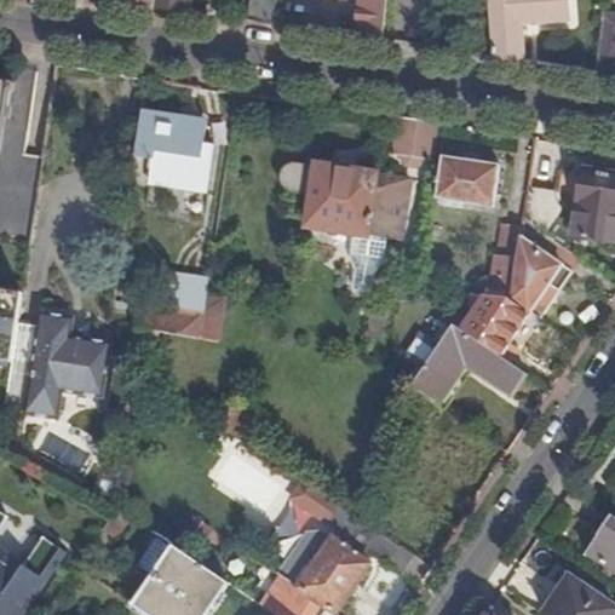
[(248,0),(246,18),(270,22),(272,0),(248,0)]
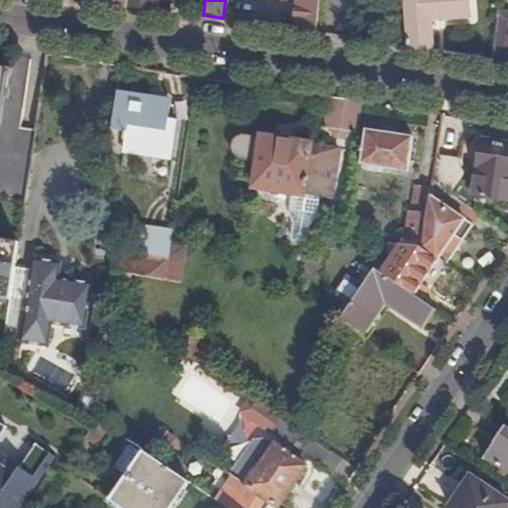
[(294,0),(291,28),(313,32),(316,0),(294,0)]
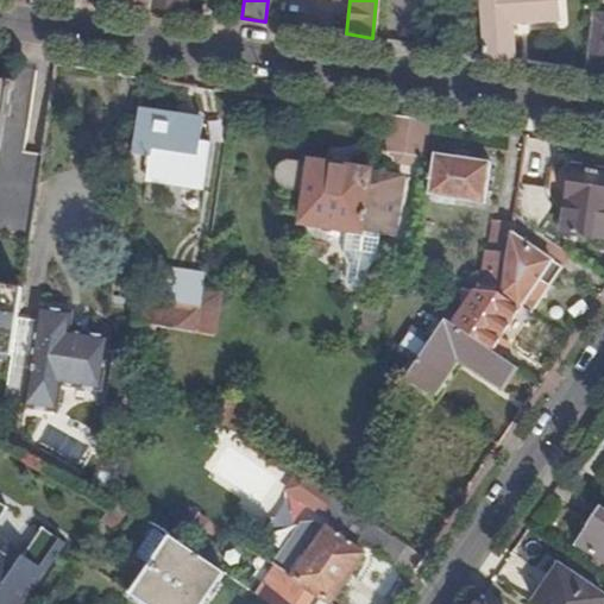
[(477,0),(482,55),(513,58),(509,21),(558,19),(555,0),(477,0)]
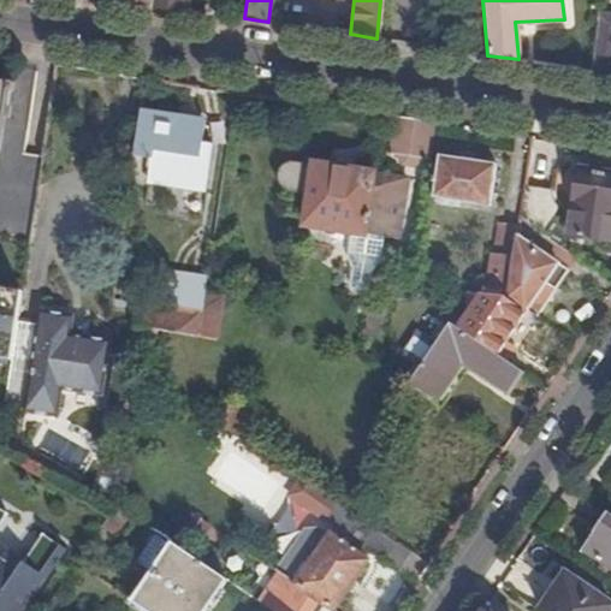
[(610,25),(594,24),(589,70),(600,71),(609,72),(610,51),(610,25)]
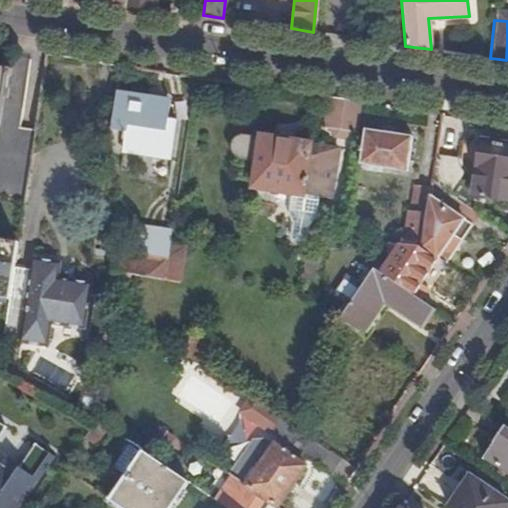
[(11,66),(0,64),(0,104),(5,72),(10,72),(11,66)]
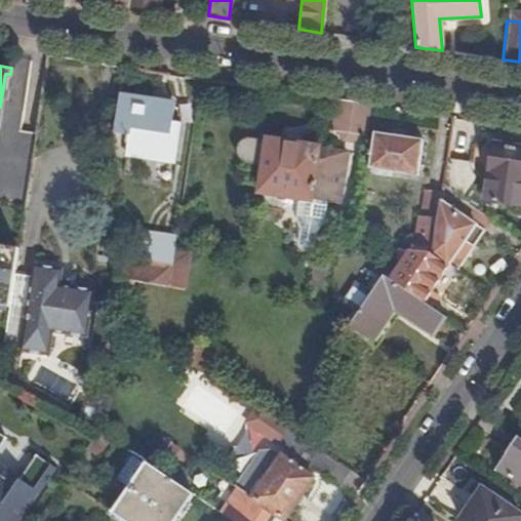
[(172,99),(118,91),(112,133),(127,136),(125,152),(173,158),(178,120),(170,119),(172,99)]
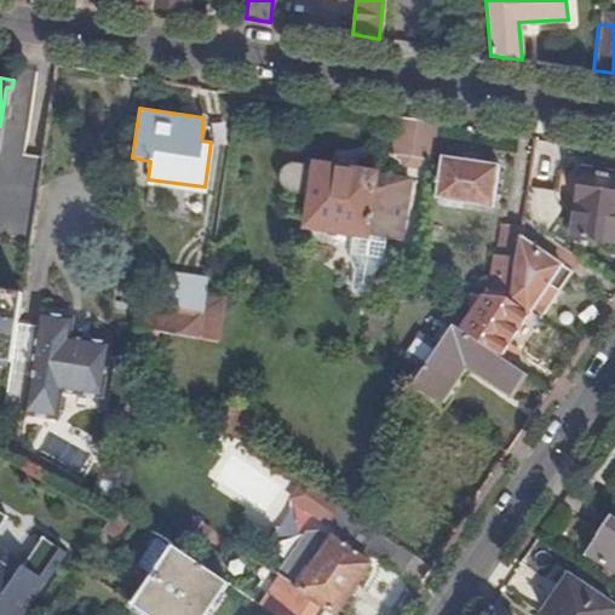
[(402,162),(406,164),(413,115),(395,113),(390,151),(397,153),(402,162)]
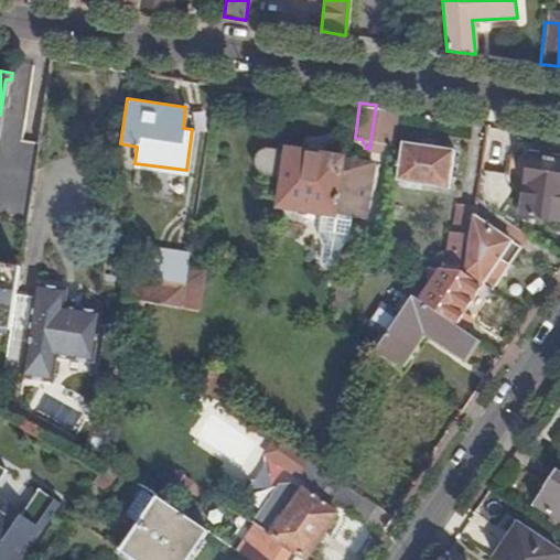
[(391,143),(397,108),(376,105),(369,149),(377,150),(385,143),(391,143)]
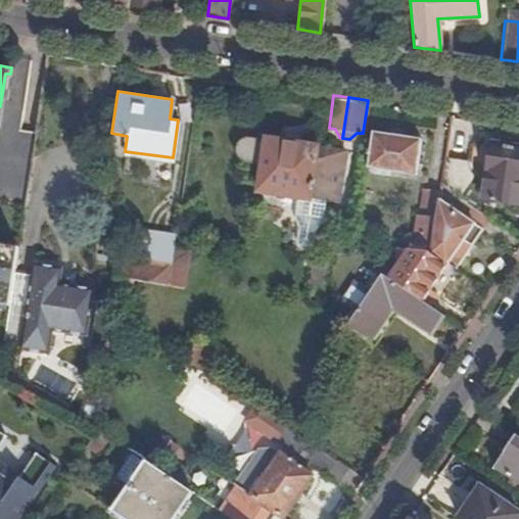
[(366,164),(373,166),(380,167),(380,172),(383,172),(384,168),(414,172),(419,137),(371,130),(366,164)]
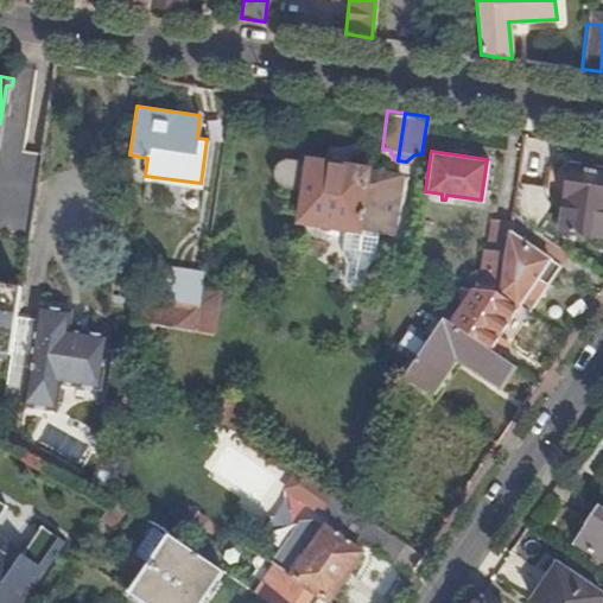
[(388,230),(397,172),(284,157),(278,159),(274,165),(272,172),(273,181),(281,188),(302,191),(298,219),(346,224),(376,229),(388,230)]
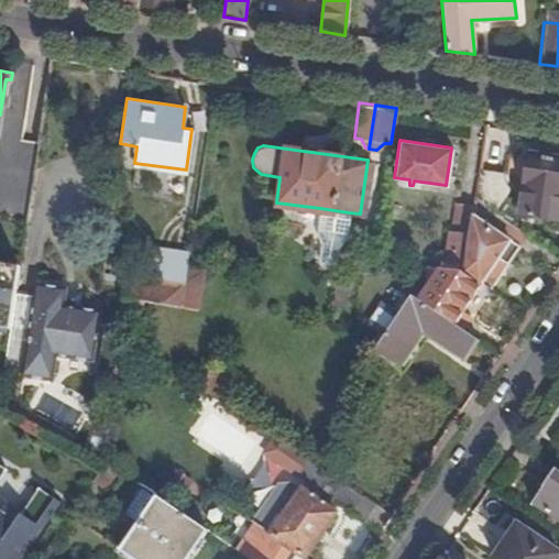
[(558,218),(558,195),(556,195),(557,186),(558,186),(558,155),(527,152),(518,211),(558,218)]
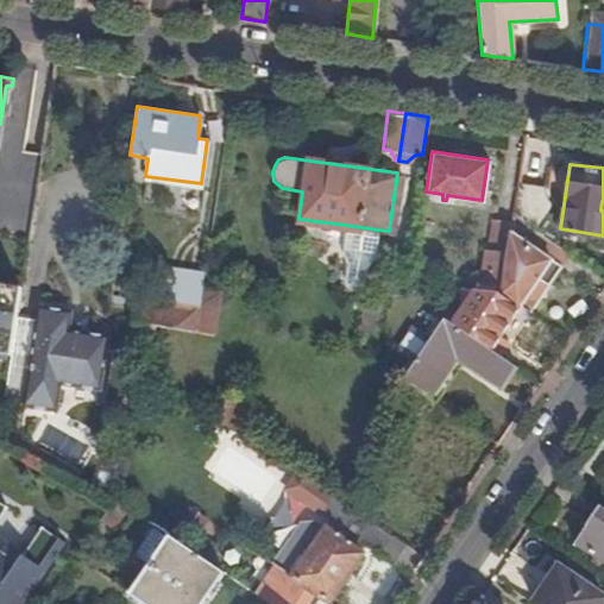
[(401,172),(397,172),(389,231),(392,232),(401,172)]
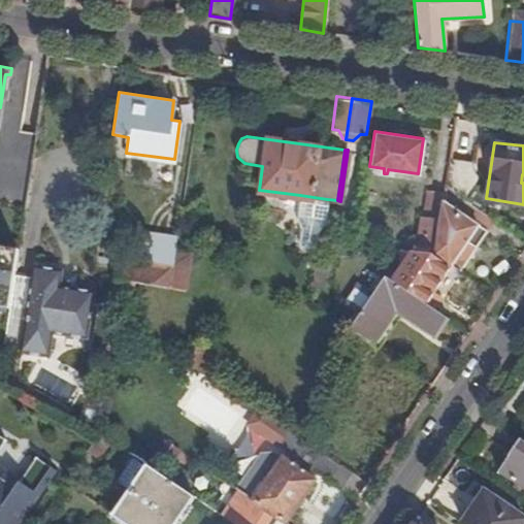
[(453,179),(473,181),(475,159),(454,158),(453,179)]
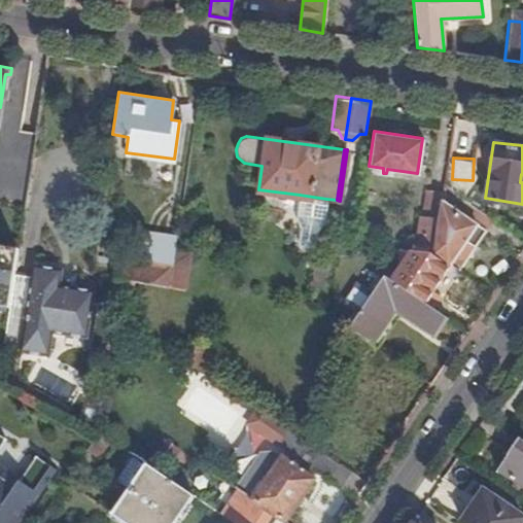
[(491,217),(443,185),(442,189),(432,250),(415,247),(413,247),(390,279),(431,306),(440,294),(431,289),(449,262),(465,238),(474,244),(491,217)]
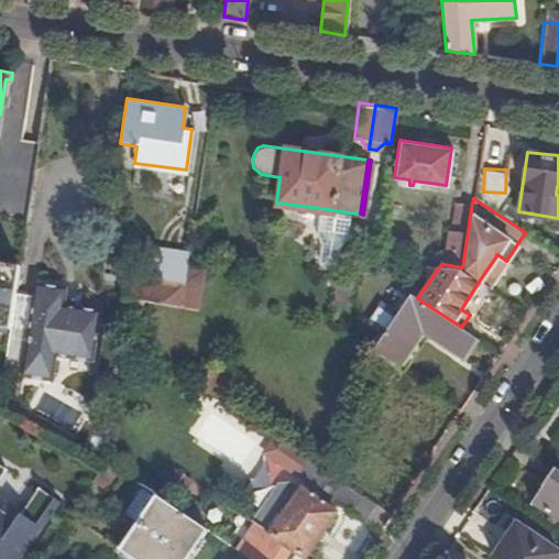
[(462,267),(472,203),(460,201),(452,255),(445,254),(444,264),(462,267)]
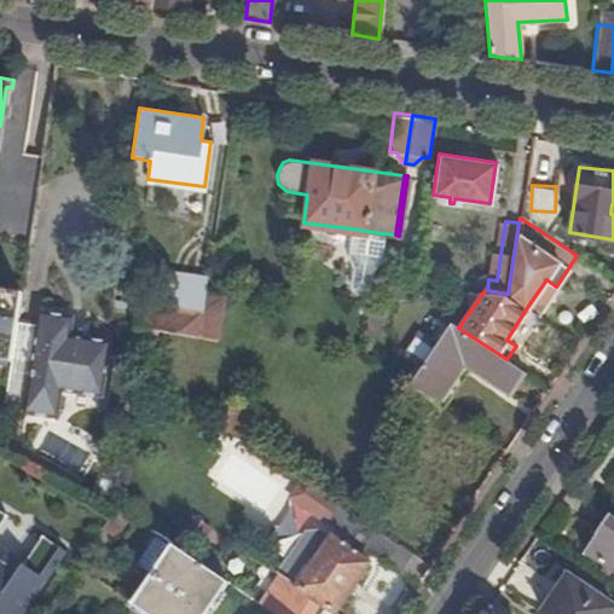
[(383,233),(352,229),(348,255),(353,266),(351,283),(354,288),(366,289),(370,287),(372,268),(381,259),(383,233)]
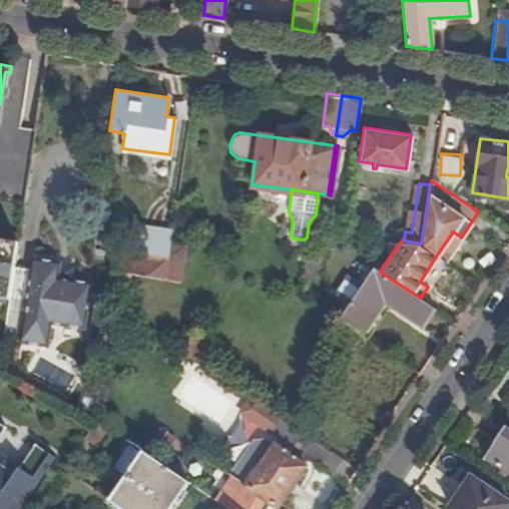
[(170,240),(171,229),(134,224),(129,251),(135,252),(132,273),(164,278),(170,240)]
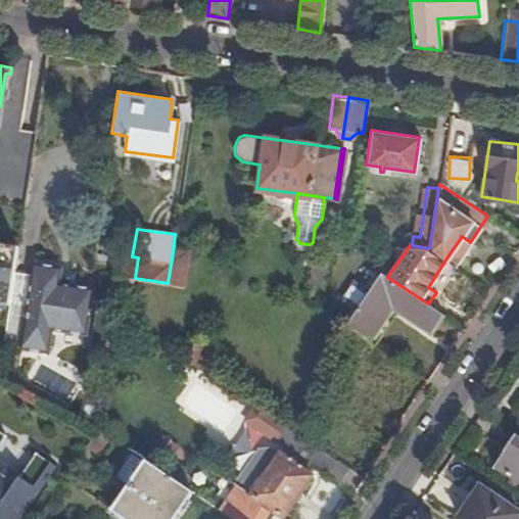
[(455,266),(470,242),(462,236),(445,260),(455,266)]
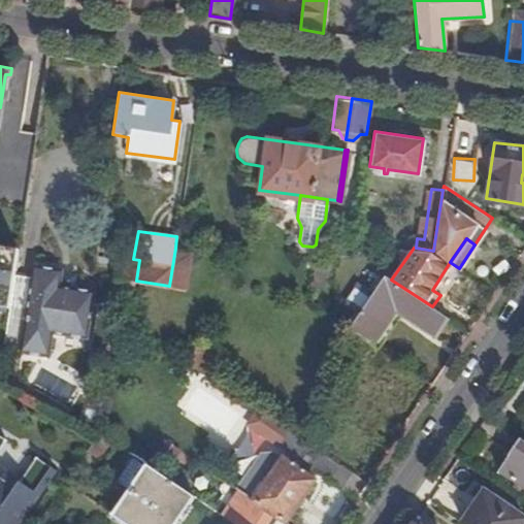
[(17,251),(17,249),(0,246),(0,306),(7,307),(13,273),(17,251)]
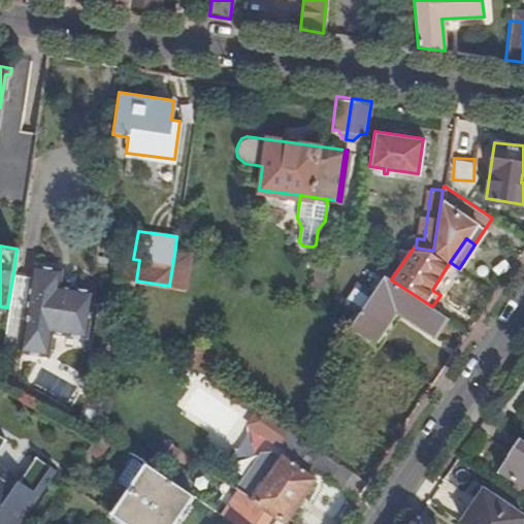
[(190,251),(175,248),(169,286),(185,288),(190,251)]
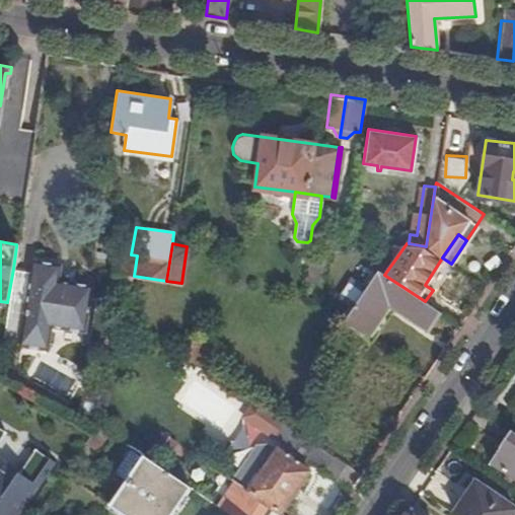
[(137,255),(131,254),(118,252),(117,262),(116,273),(132,276),(134,276),(137,255)]
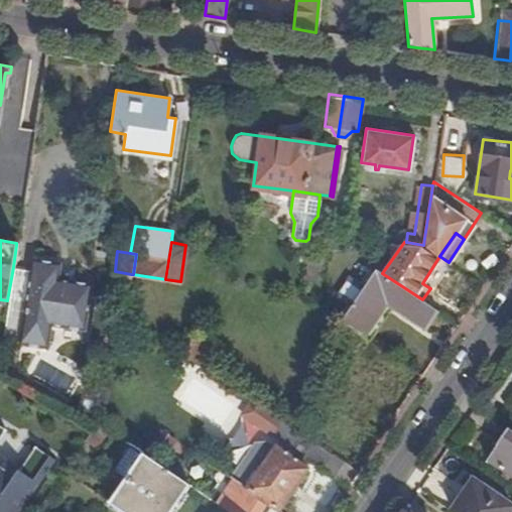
[(13,267),(7,300),(2,335),(20,337),(19,342),(46,346),(49,323),(84,329),(91,283),(56,278),(58,262),(31,258),(29,269),(13,267)]
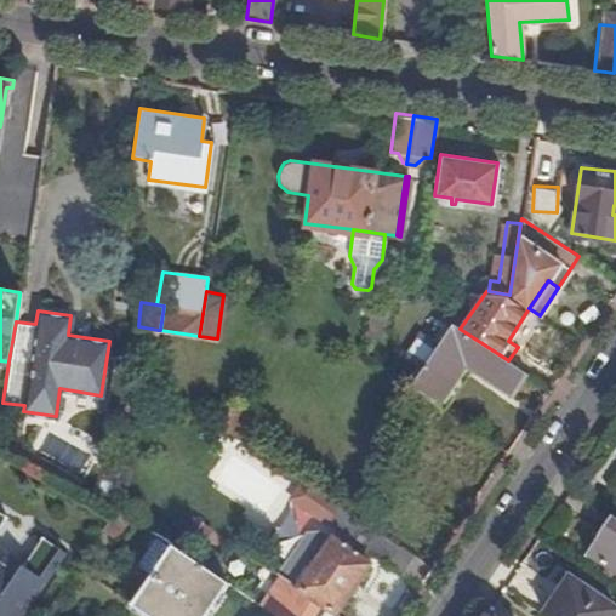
[(503,389),(518,368),(508,360),(460,329),(451,323),(409,385),(437,403),(465,363),(503,389)]
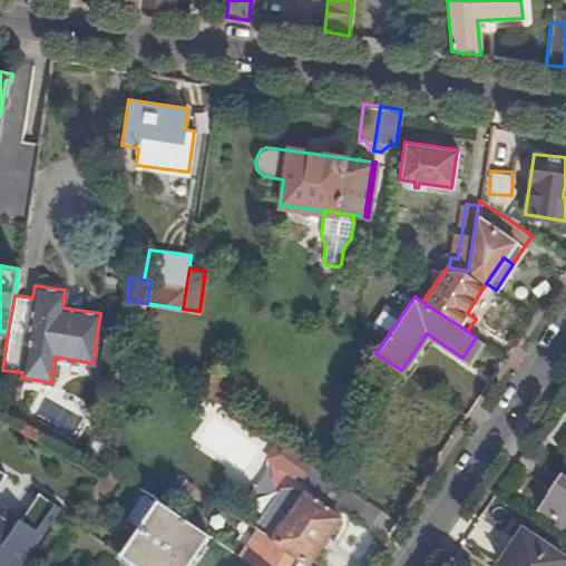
[(298,479),(310,460),(276,439),(265,457),(298,479)]
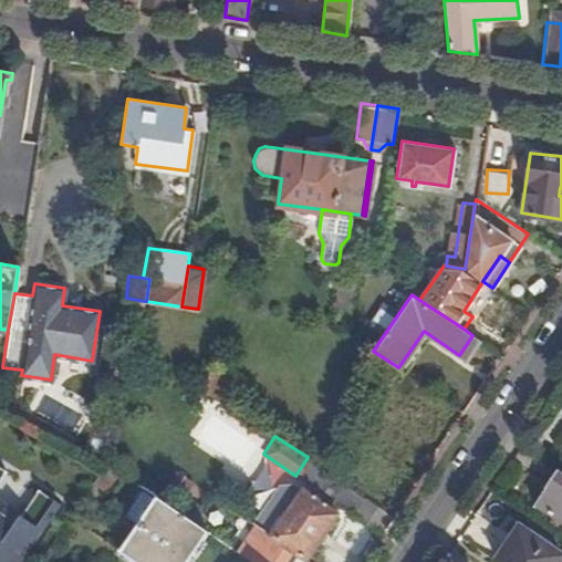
[(380,531),(391,513),(308,457),(295,476),(309,484),(304,491),(291,482),(277,484),(252,521),(256,524),(293,549),(305,557),(335,511),(333,510),(337,502),(380,531)]
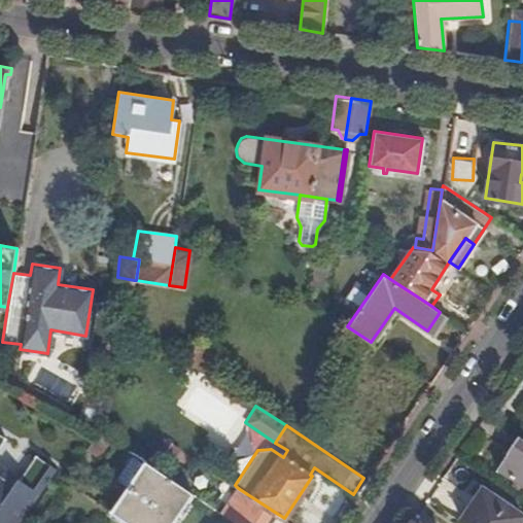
[(0,522),(15,522),(54,467),(35,454),(19,480),(0,466),(0,445),(5,438),(0,433),(0,522)]
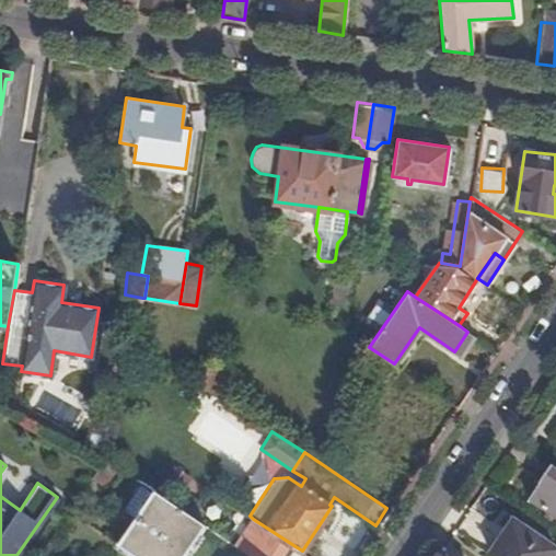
[(555,466),(552,463),(529,497),(555,514),(555,466)]
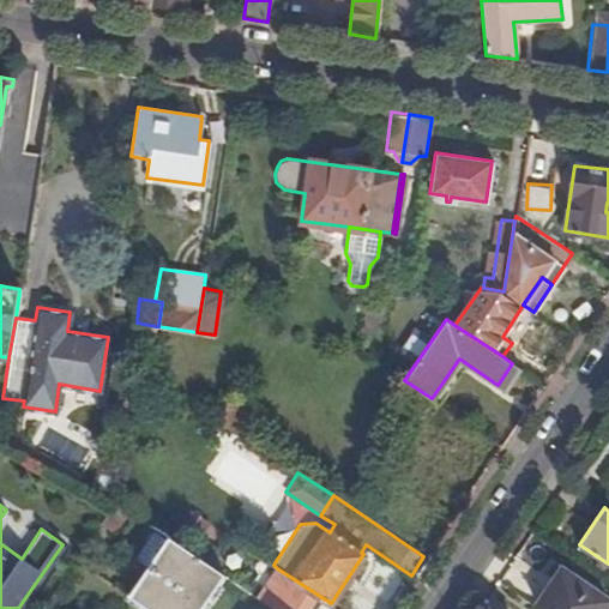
[(193,544),(207,523),(190,510),(174,532),(193,544)]
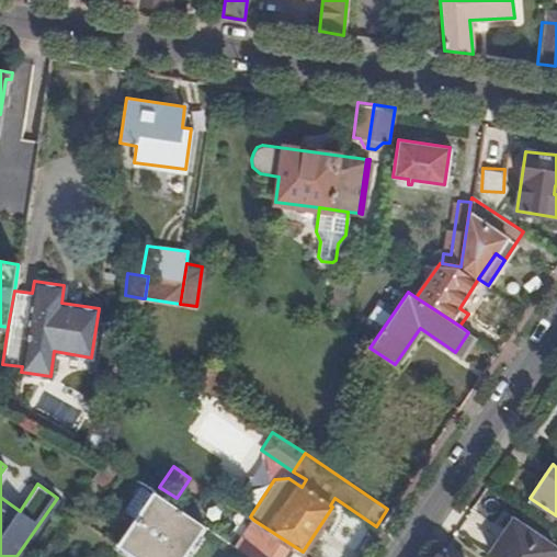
[(186,515),(154,493),(118,546),(135,556),(184,556),(205,526),(186,515)]
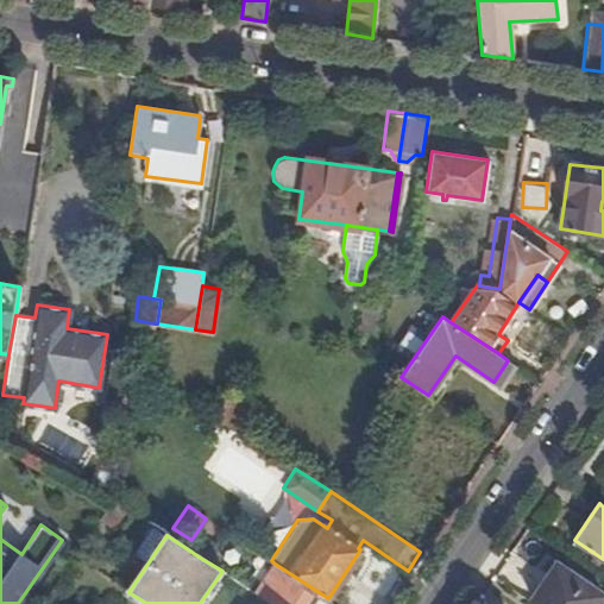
[(542,547),(533,564),(509,551),(496,573),(534,595),(557,555),(542,547)]
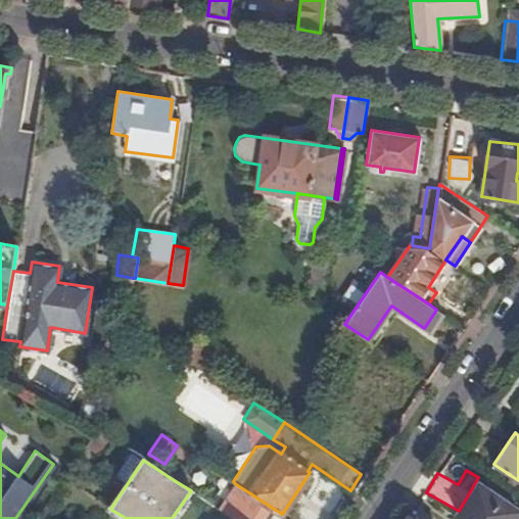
[(219,510),(232,518),(262,518),(271,507),(236,484),(219,510)]
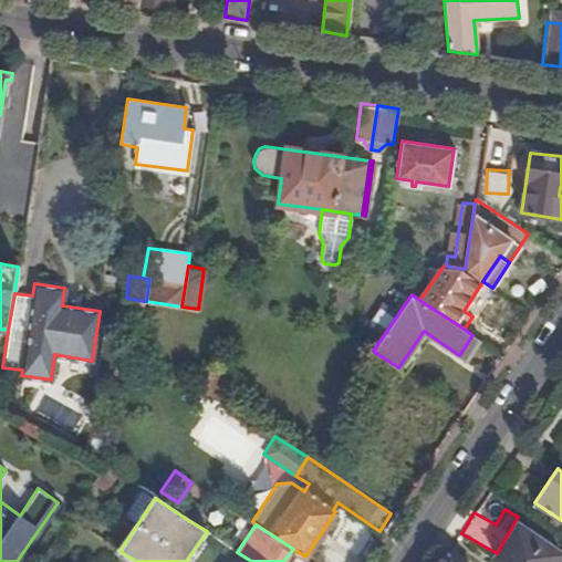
[(561,561),(561,554),(519,526),(496,560),(498,561),(561,561)]
